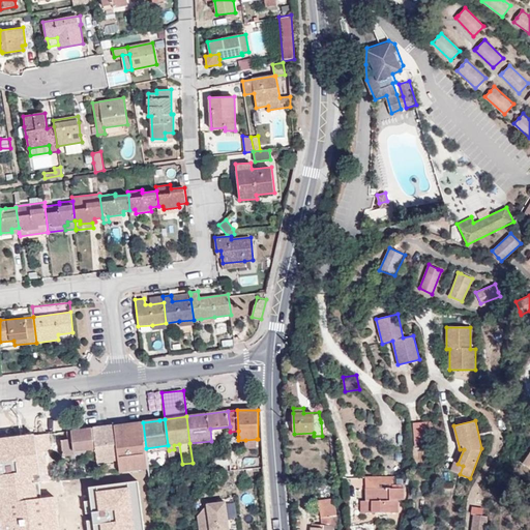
[(432,446),(430,421),(413,422),(415,447),(432,446)]
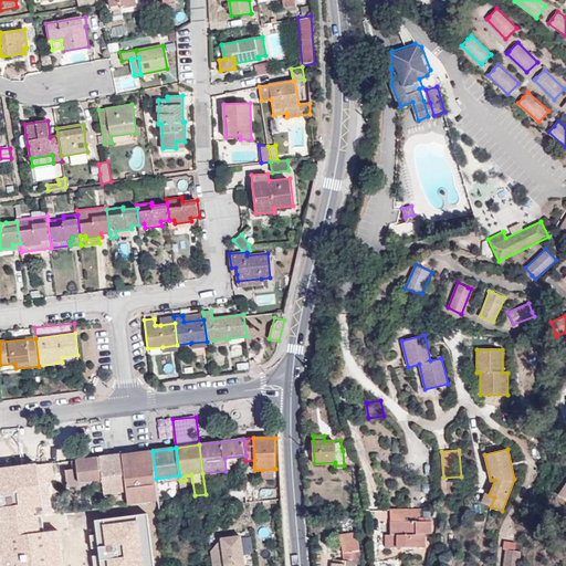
[(156,479),(153,451),(122,454),(126,492),(128,504),(159,500),(156,479)]
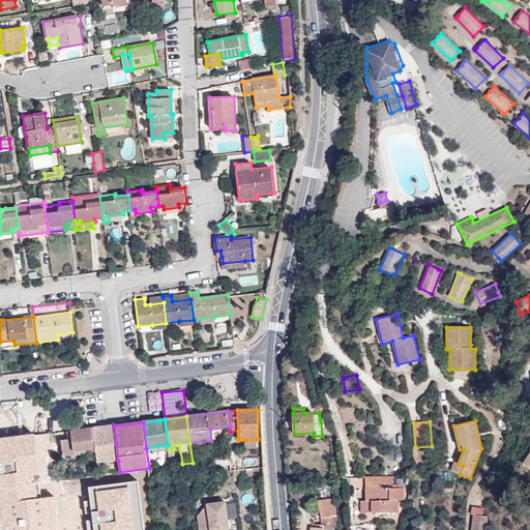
[(118,461),(114,425),(93,429),(96,452),(97,463),(118,461)]
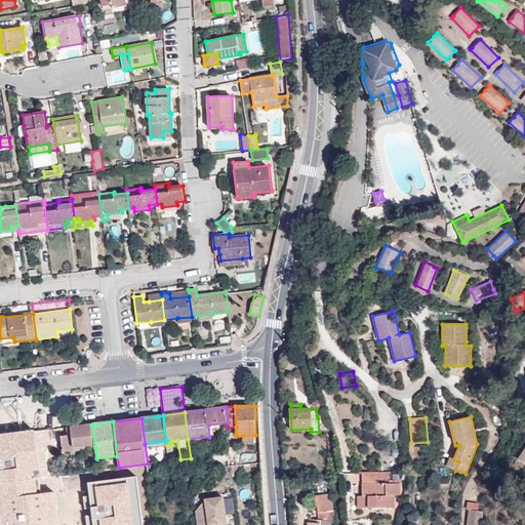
[(92,425),(71,427),(72,435),(68,436),(61,437),(63,452),(95,448),(92,425)]
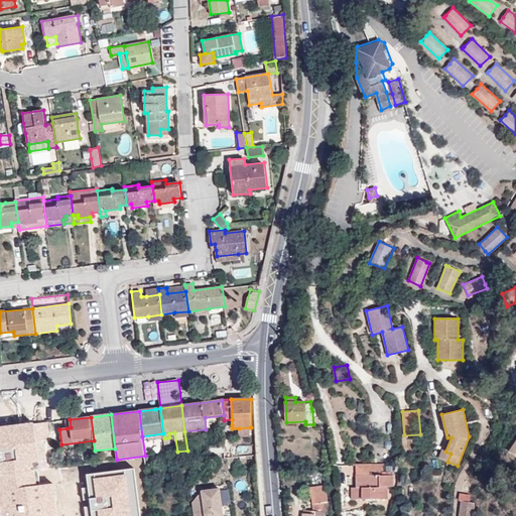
[(49,439),(47,422),(34,424),(37,452),(45,450),(44,440),(49,439)]
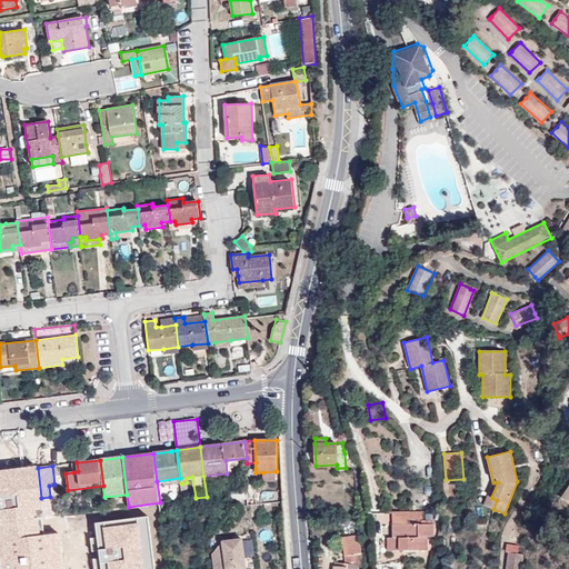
[(38,468),(19,470),(22,521),(43,518),(41,498),(38,468)]
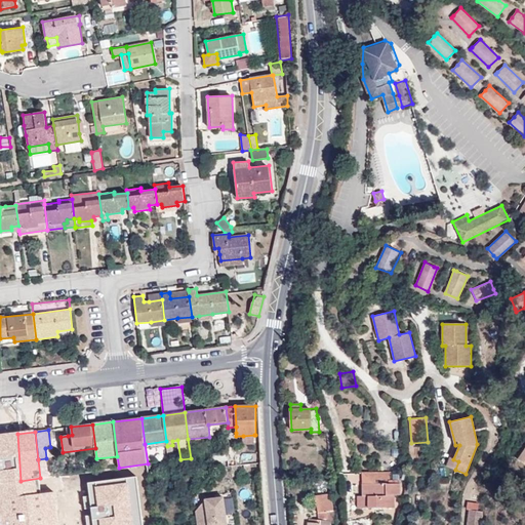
[(17,434),(0,436),(0,467),(2,483),(21,481),(17,434)]
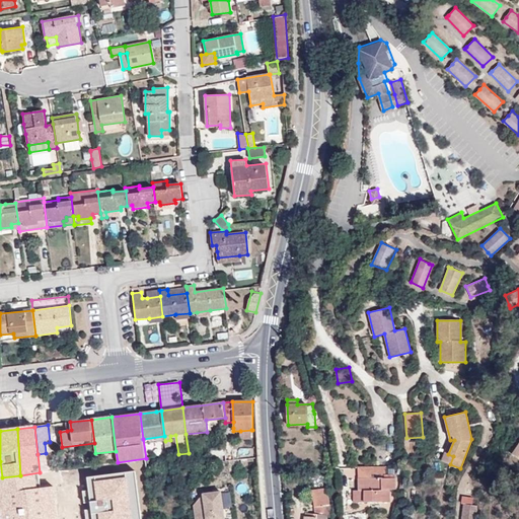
[(251,430),(240,431),(240,439),(251,438),(251,430)]
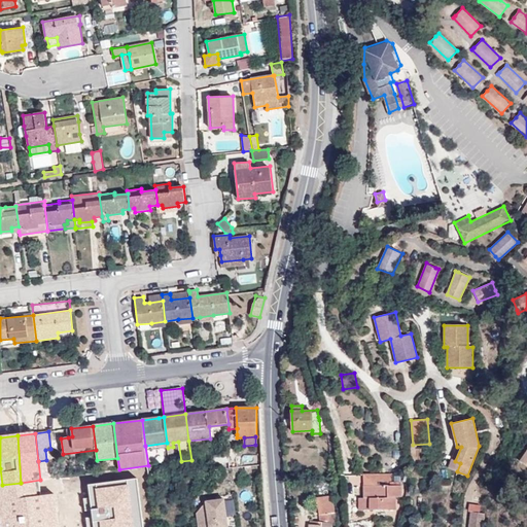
[(461,447),(457,447),(449,468),(457,471),(460,463),(455,461),(461,447)]
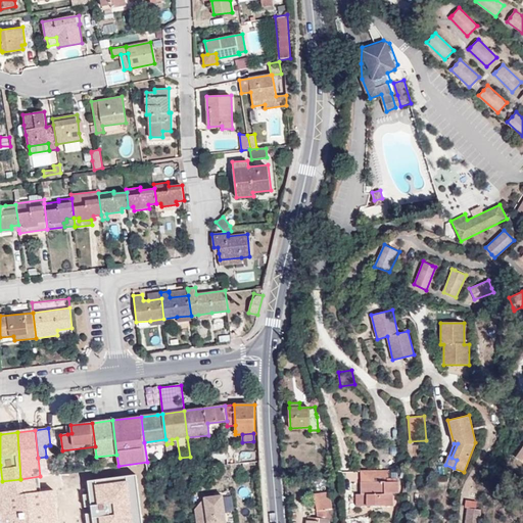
[(361,471),(361,481),(397,481),(397,478),(388,478),(388,471),(361,471)]
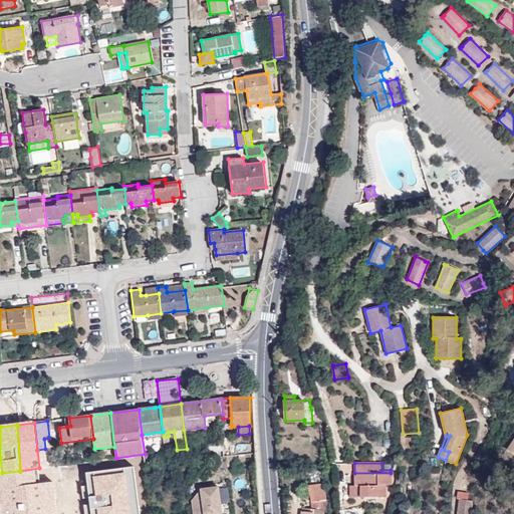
[(20,471),(2,473),(0,473),(0,513),(102,513),(101,506),(45,513),(39,468),(20,471)]
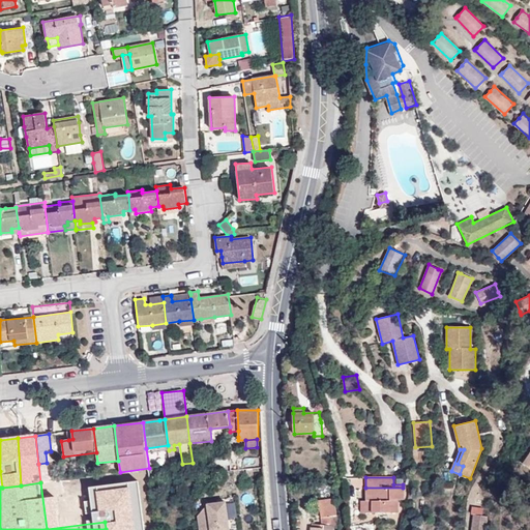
[(398,499),(404,499),(403,488),(365,488),(365,500),(359,500),(359,512),(390,512),(398,512),(398,499)]
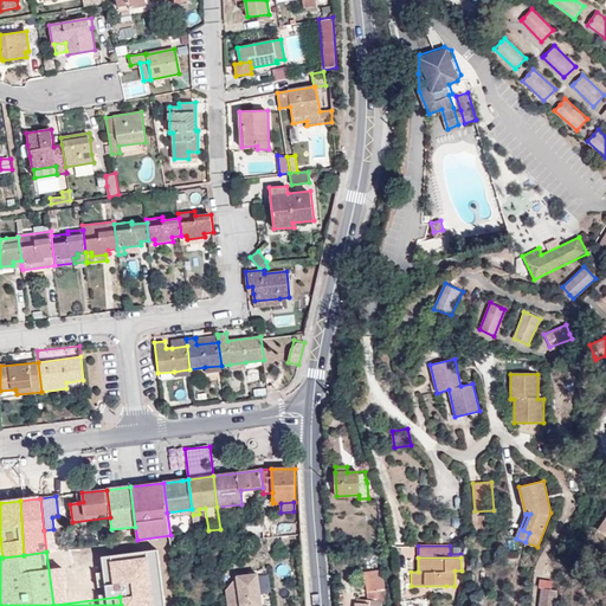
[(355,605),(380,605),(380,604),(385,604),(386,588),(385,590),(381,569),(363,572),(368,604),(355,603),(355,605)]
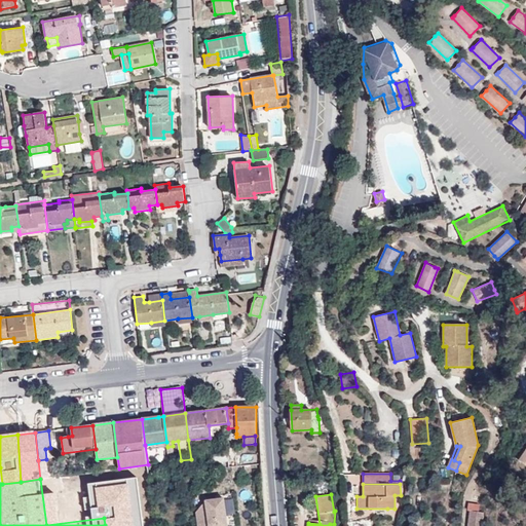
[(227,525),(223,498),(205,501),(195,513),(197,525),(227,525)]
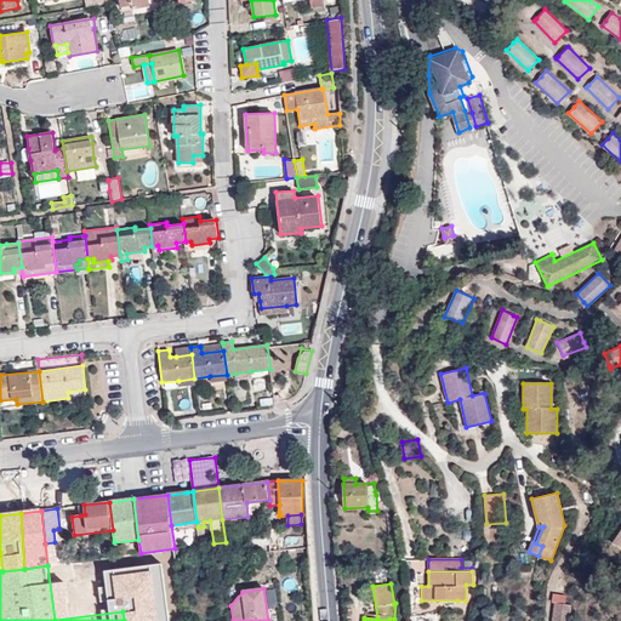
[(183,620),(181,602),(169,604),(170,620),(183,620)]
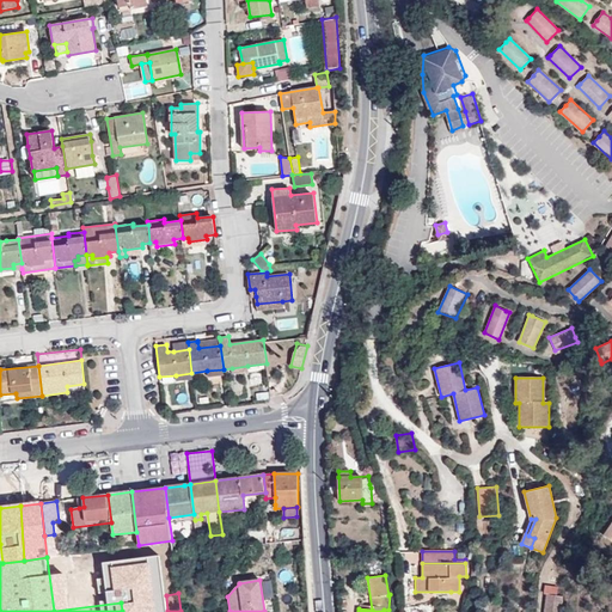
[(544,611),(560,611),(562,595),(546,594),(544,611)]
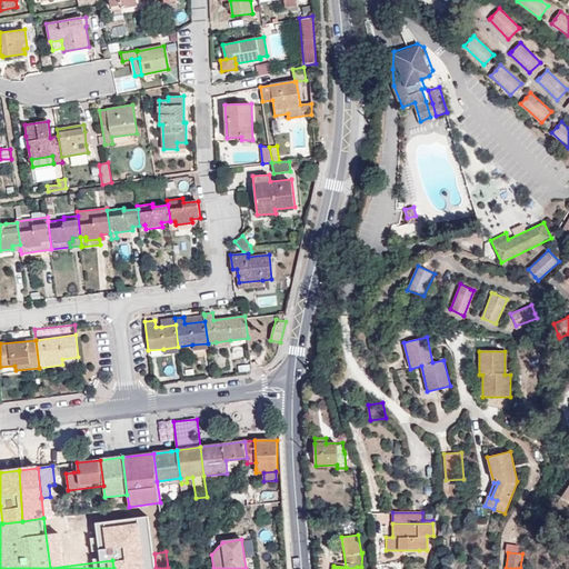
[(156,568),(155,553),(112,560),(113,568),(156,568)]
